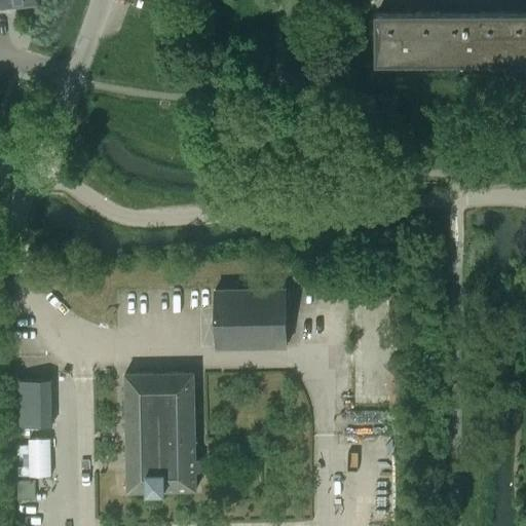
[(525,11),(506,12),(506,60),(525,59),(525,11)]
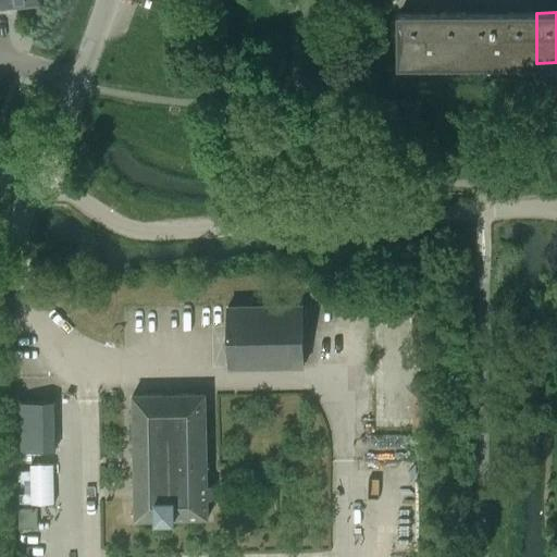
[(468,63),(468,13),(399,13),(400,63),(468,63)]
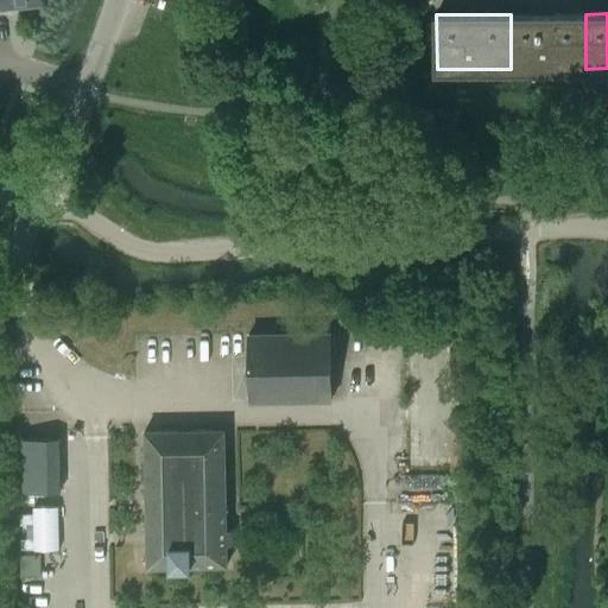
[(586,14),(511,14),(511,69),(586,69),(586,14)]
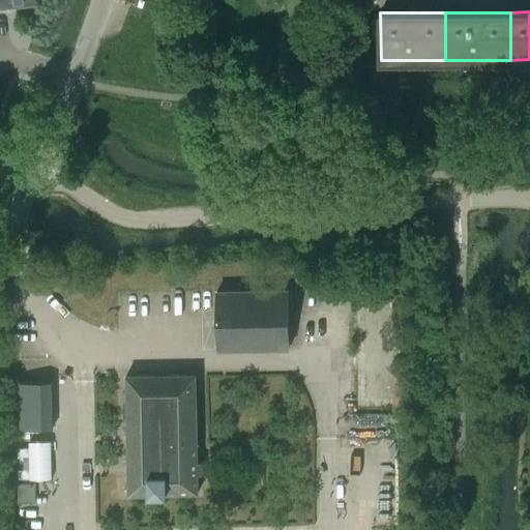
[(289,349),(288,290),(216,291),(218,351),(289,349)]
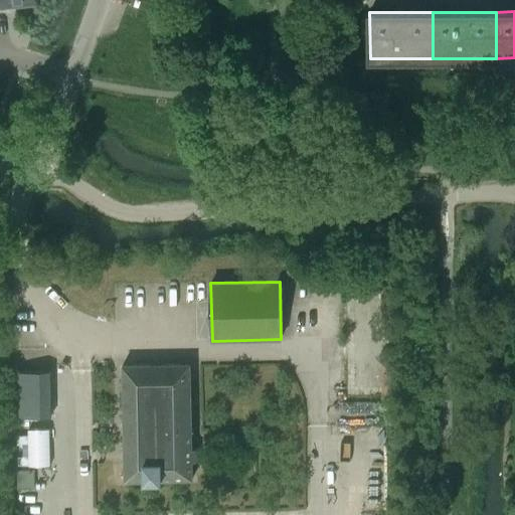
[(196,449),(192,450),(190,363),(123,365),(125,482),(193,481),(193,461),(197,461),(196,449)]
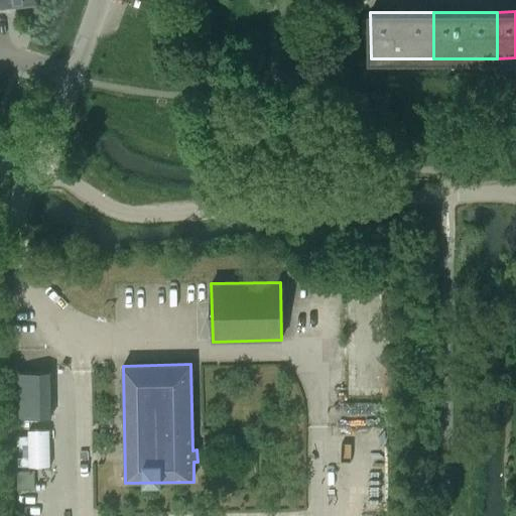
[(20,371),(19,416),(51,417),(52,372),(20,371)]
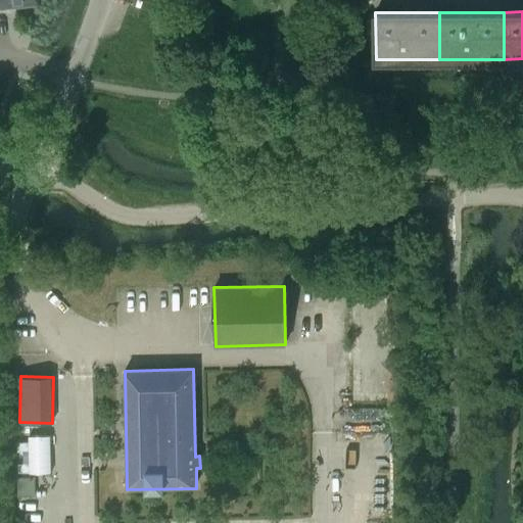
[(50,435),(20,436),(17,436),(18,473),(51,472),(50,435)]
